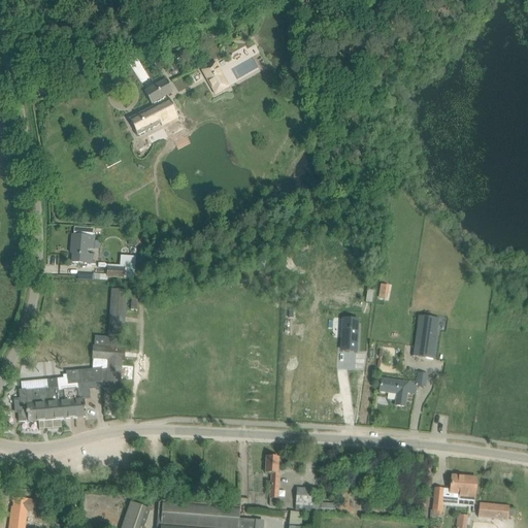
[(132,67),(141,88),(152,83),(143,63),(132,67)]
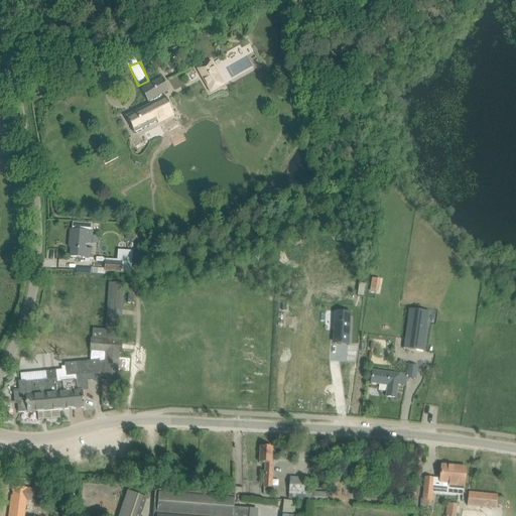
[(211,93),(224,85),(211,61),(197,69),(211,93)]
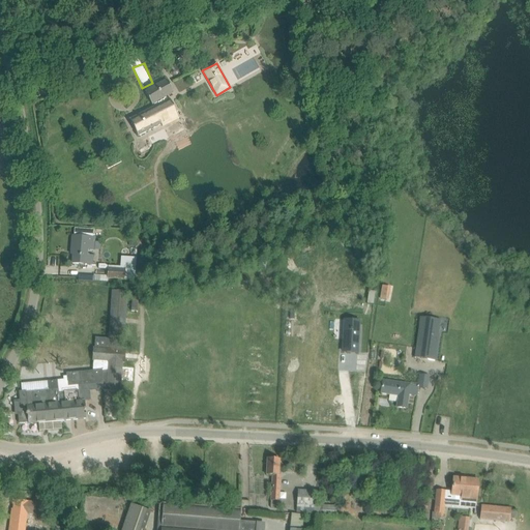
[(154,107),(129,120),(138,137),(162,124),(163,126),(179,118),(170,99),(168,100),(166,97),(174,92),(167,80),(145,93),(152,106),(153,105),(154,107)]
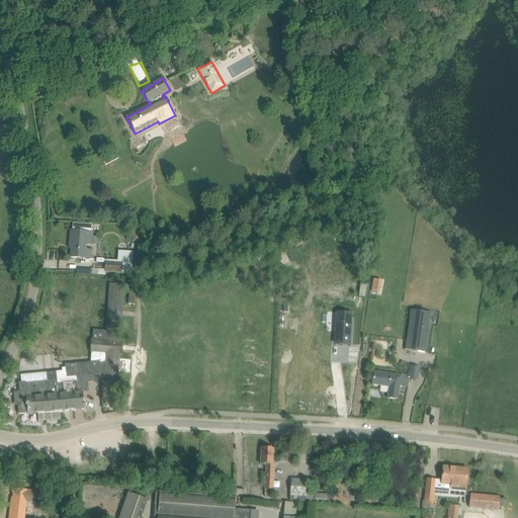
[(89,226),(73,224),(73,231),(71,231),(70,245),(72,245),(71,258),(90,259),(91,249),(85,249),(85,244),(91,245),(92,236),(92,233),(89,232),(89,226)]
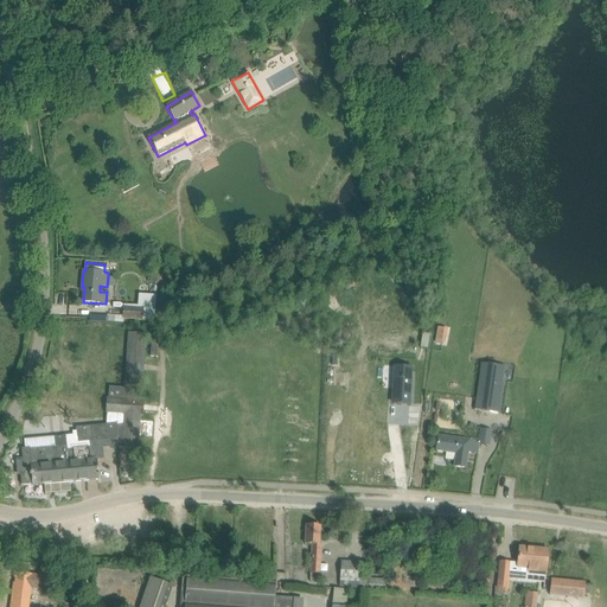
[(139,306),(145,306),(144,319),(155,319),(157,294),(139,293),(139,306)]
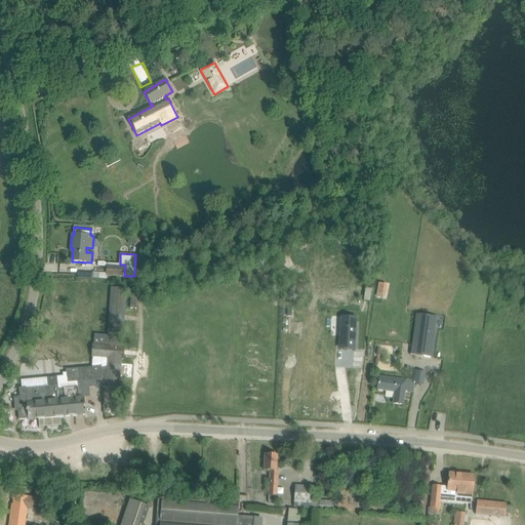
[(108,265),(108,275),(123,276),(124,266),(108,265)]
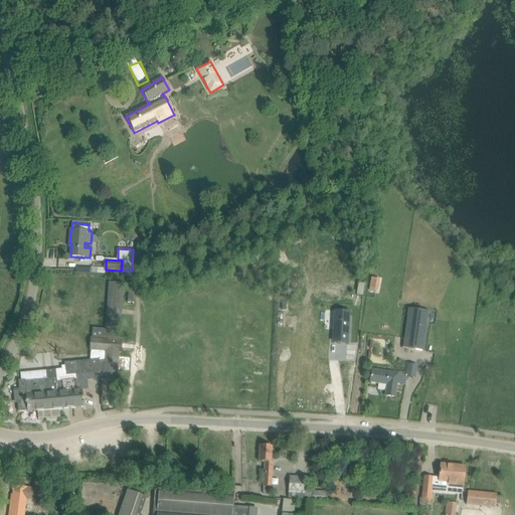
[(373,276),(370,292),(379,293),(382,277),(373,276)]
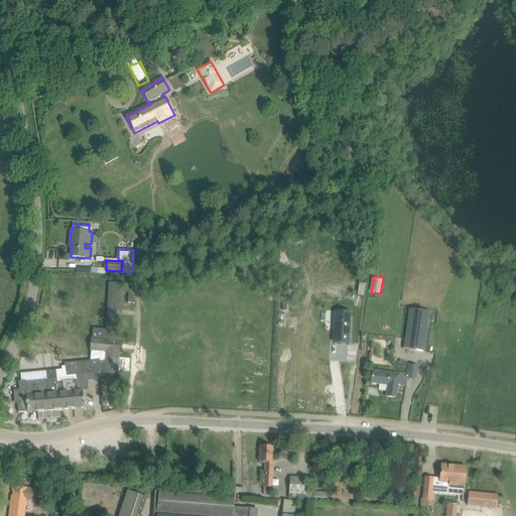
[(92,339),(90,361),(100,361),(101,373),(107,374),(107,378),(115,378),(115,374),(118,374),(120,353),(121,354),(122,342),(120,341),(123,300),(123,289),(124,285),(110,284),(107,331),(93,330),(93,339),(92,339)]
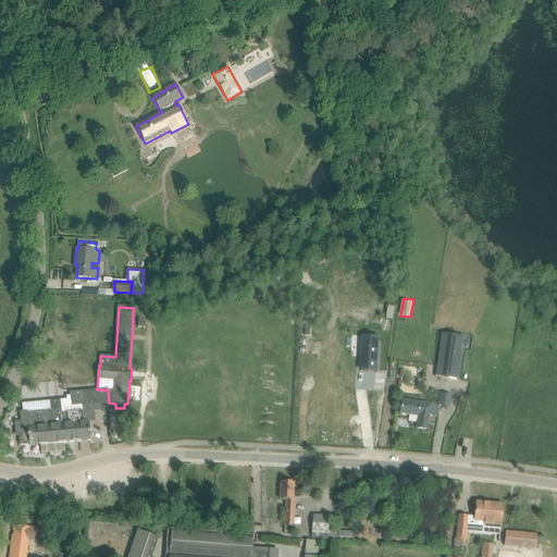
[(442,333),(435,376),(457,380),(463,336),(442,333)]
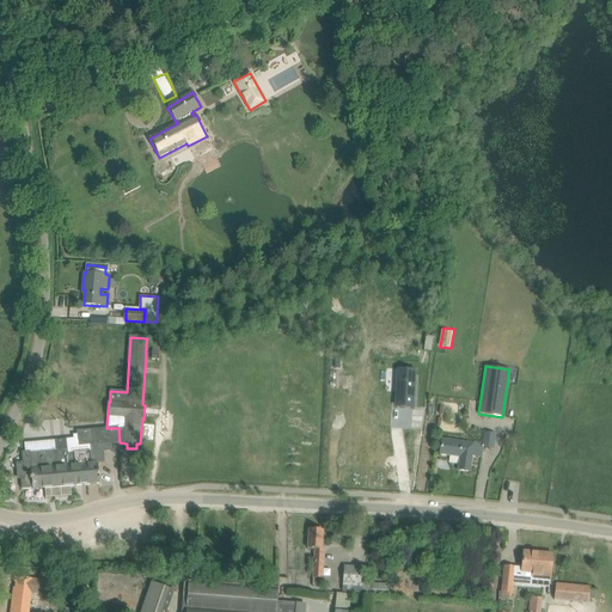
[(399,371),(398,396),(415,397),(416,371),(399,371)]
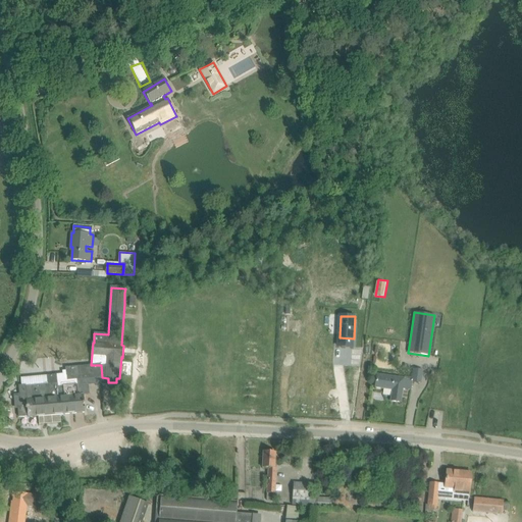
[(19,396),(15,396),(16,408),(17,408),(18,417),(21,417),(28,417),(28,418),(38,417),(39,425),(61,423),(60,415),(85,413),(85,403),(84,395),(79,396),(77,384),(72,385),(72,381),(102,378),(102,377),(101,365),(91,365),(65,367),(66,379),(57,380),(56,375),(31,377),(20,378),(21,385),(18,386),(19,396)]
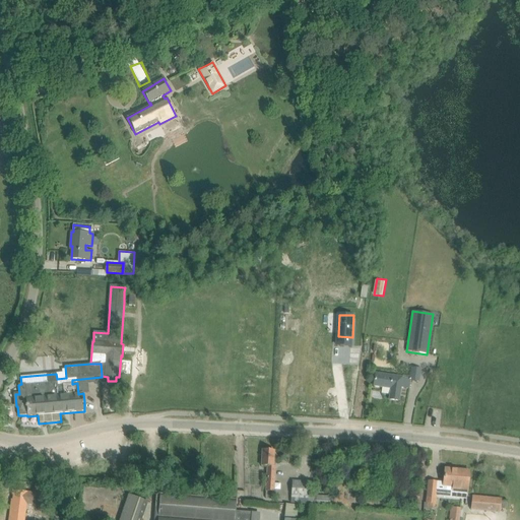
[(376,373),(376,376),(374,386),(390,389),(389,399),(399,401),(401,387),(409,389),(410,380),(418,382),(420,368),(411,367),(410,375),(408,375),(407,378),(376,373)]
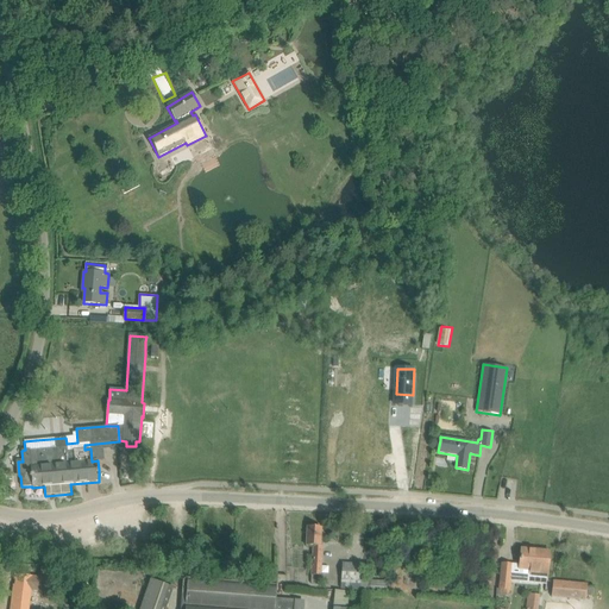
[(312,584),(320,584),(321,576),(322,558),(322,546),(320,546),(321,528),(308,527),(307,546),(313,546),(312,584)]
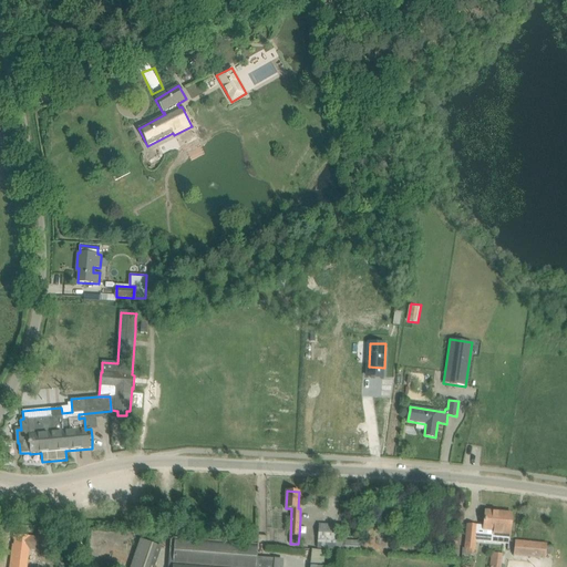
[(485,512),(484,523),(484,529),(493,531),(492,539),(509,542),(512,514),(485,512)]
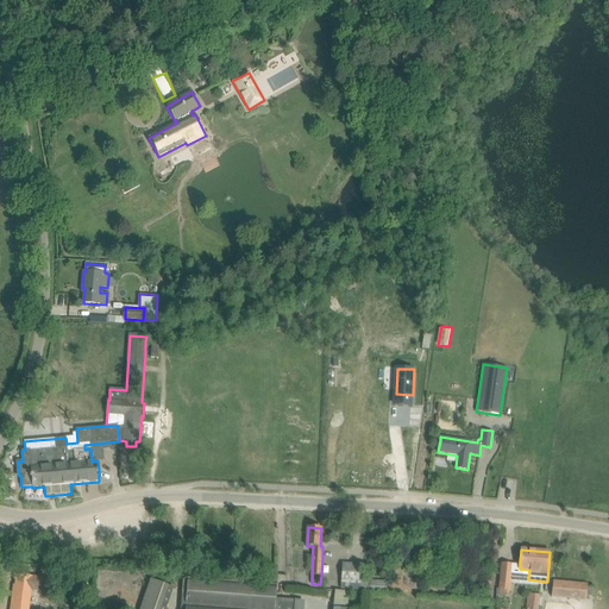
[(502,564),(498,596),(506,596),(509,594),(509,590),(510,590),(513,565),(502,564)]
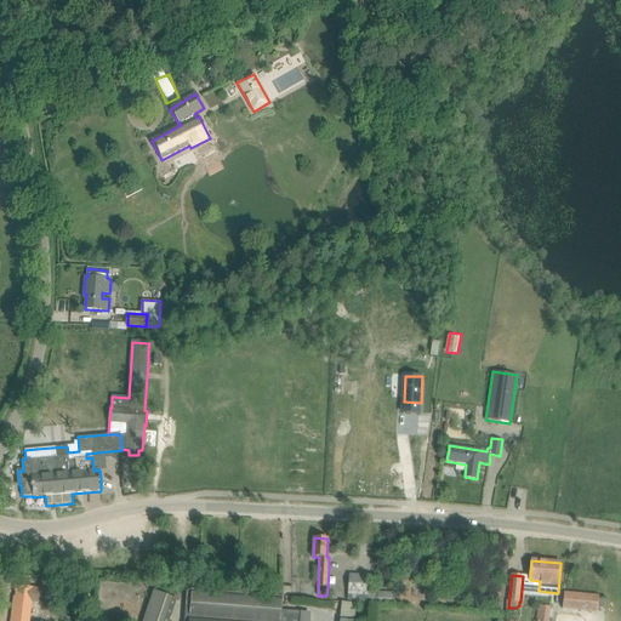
[(351,576),(348,600),(394,603),(394,592),(376,591),(376,587),(368,586),(369,576),(351,576)]
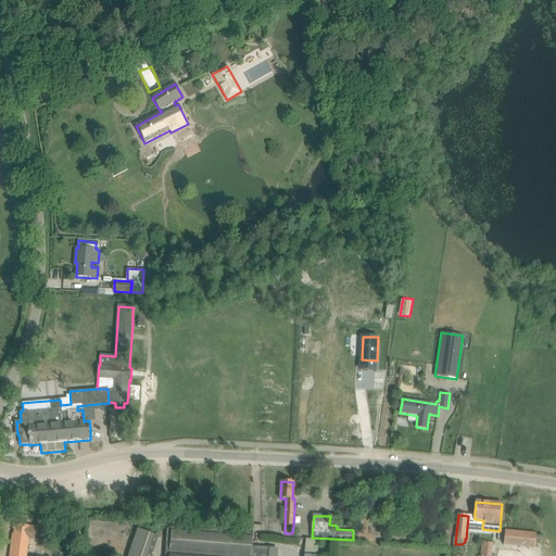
[(25,555),(28,539),(77,545),(80,525),(68,523),(68,525),(58,523),(59,521),(38,519),(37,528),(14,526),(13,538),(15,539),(13,555),(11,555),(10,555),(25,555)]
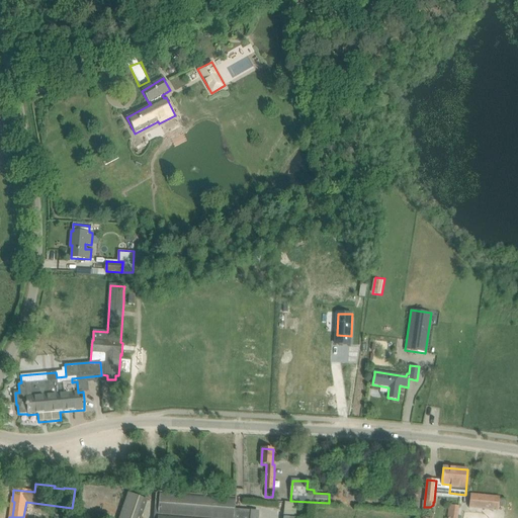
[(336,487),(335,500),(341,501),(343,488),(336,487)]
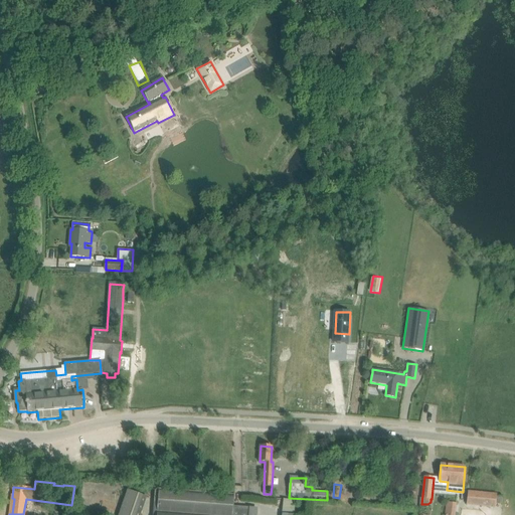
[(159,490),(158,498),(154,498),(153,514),(256,514),(258,508),(249,507),(248,511),(232,510),(234,495),(159,490)]
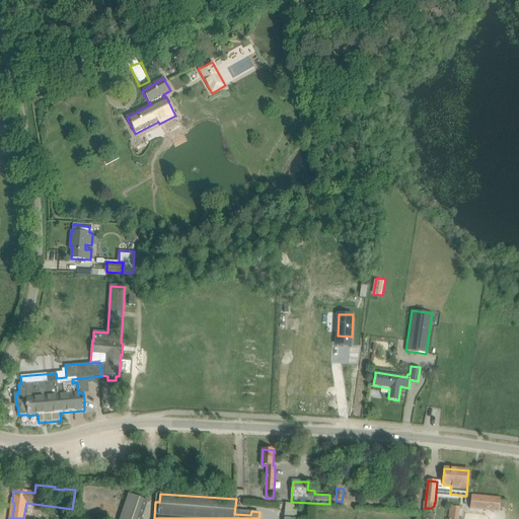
[(129,495),(120,518),(141,518),(148,501),(129,495)]
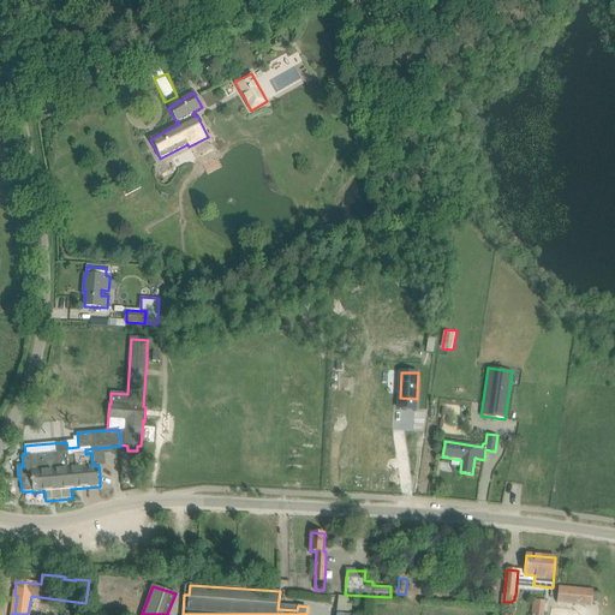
[(560,587),(559,603),(591,605),(593,590),(560,587)]
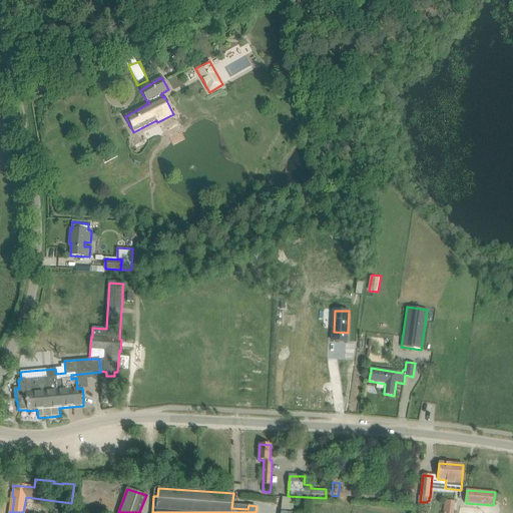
[(282,497),(282,508),(294,509),(295,497),(282,497)]
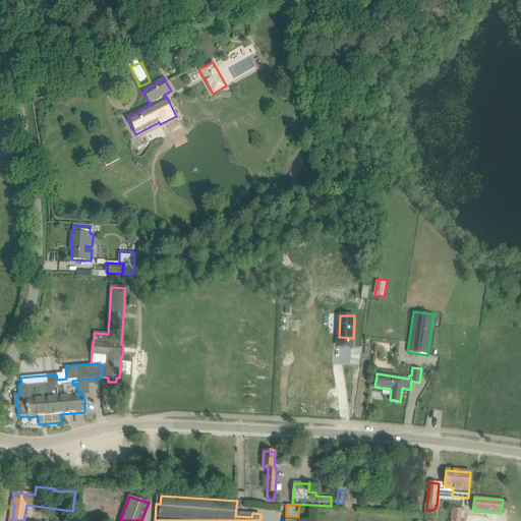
[(451,508),(449,520),(460,520),(461,518),(462,518),(463,511),(461,511),(462,509),(451,508)]
